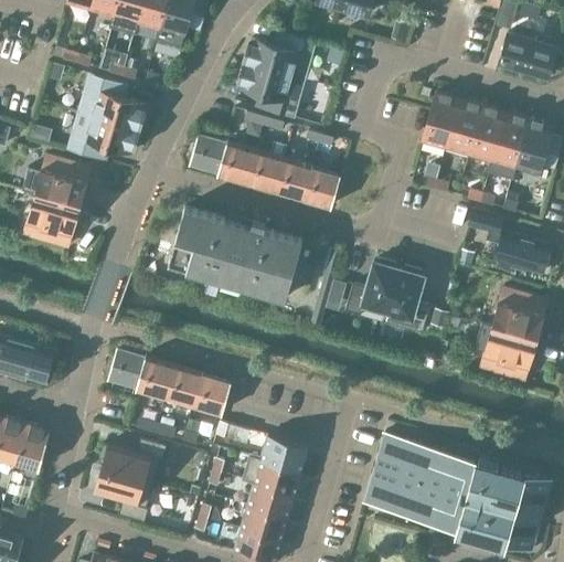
[(89,11),(92,0),(67,0),(66,4),(89,11)]
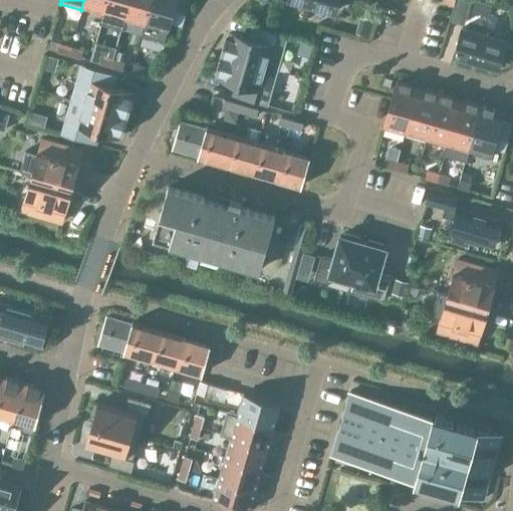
[(83,0),(81,10),(102,17),(106,0),(83,0)]
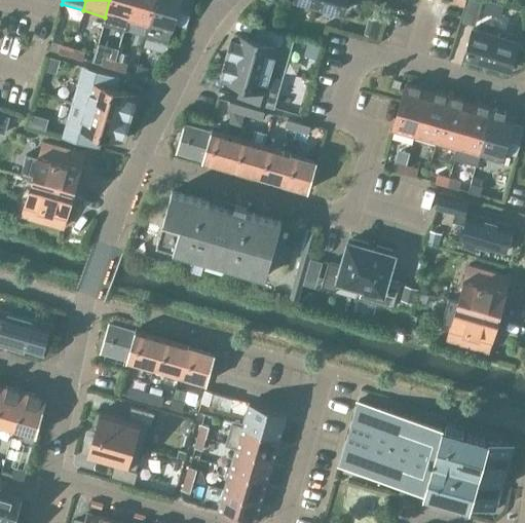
[(128,24),(134,0),(109,0),(105,17),(102,27),(125,33),(128,24)]
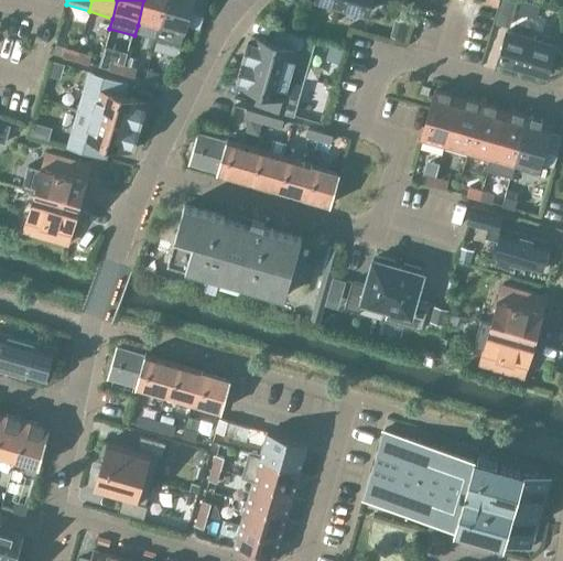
[(144,0),(138,25),(158,32),(168,0),(144,0)]
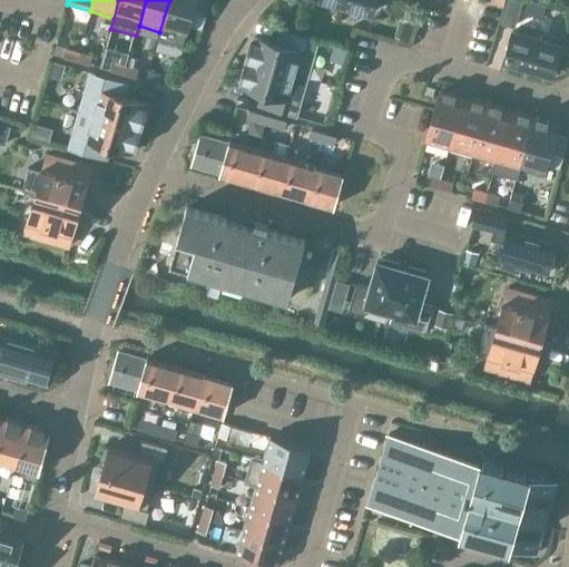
[(169,0),(159,32),(157,42),(182,50),(188,29),(200,32),(209,3),(198,0),(169,0)]
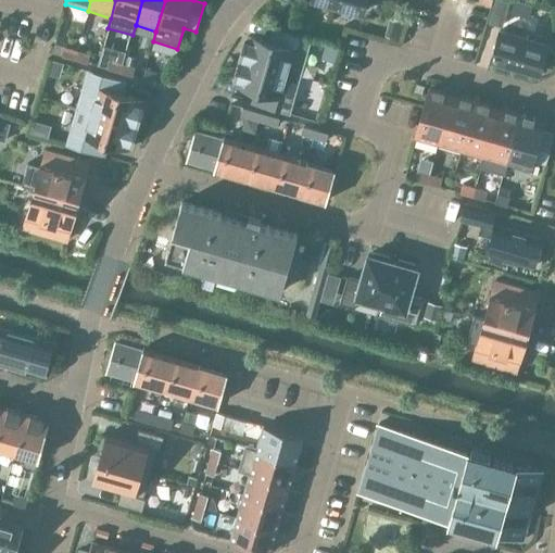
[(312,0),(312,1),(316,3),(315,8),(331,13),(332,8),(362,15),(366,0),(371,0),(379,2),(379,0),(312,0)]
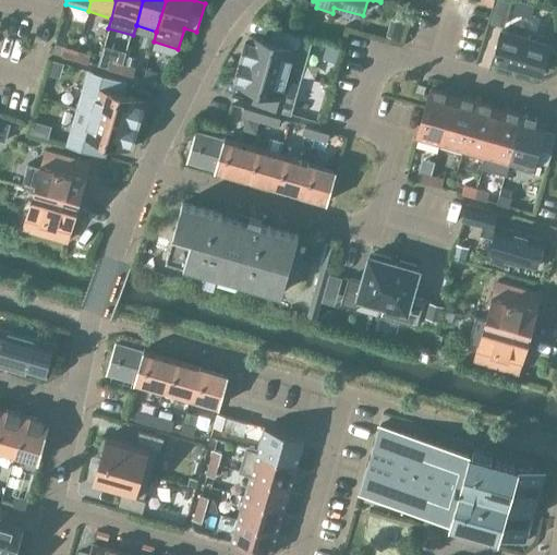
[(492,10),(494,1),(488,0),(481,0),(480,5),(492,10)]
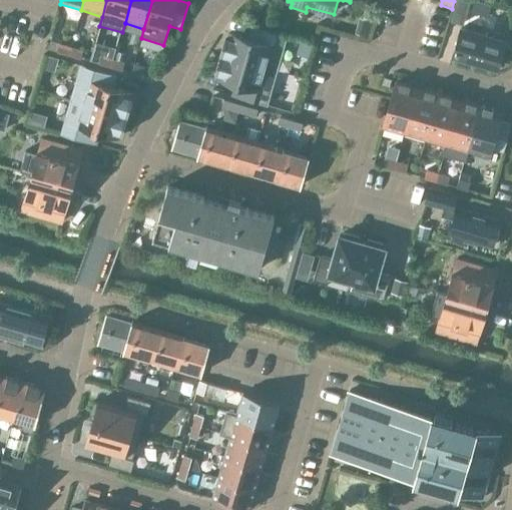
[(470,1),(466,0),(457,0),(450,24),(462,27),(470,1)]
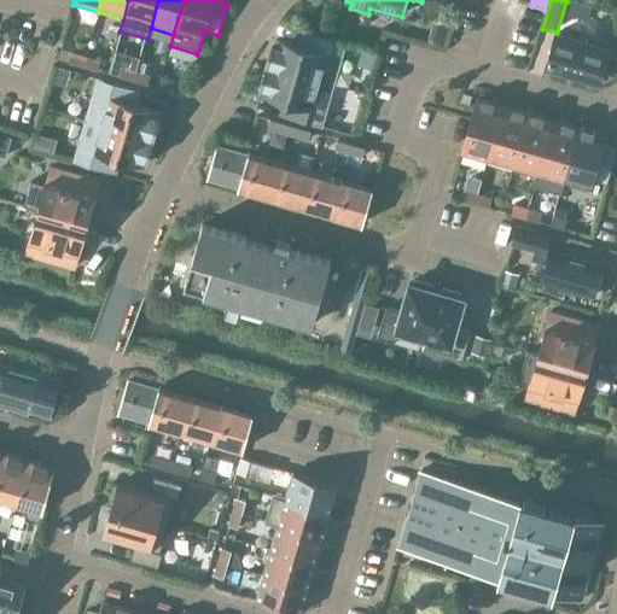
[(572,6),(569,17),(587,23),(591,11),(572,6)]
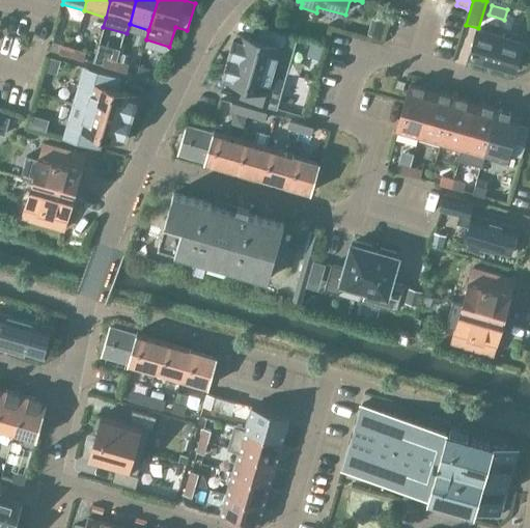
[(230,47),(227,59),(276,74),(285,38),(260,30),(256,44),(235,37),(233,48),(230,47)]
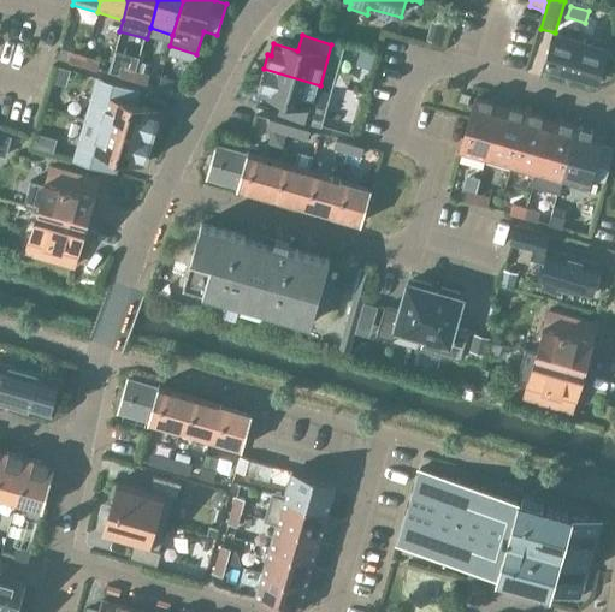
[(596,87),(605,53),(553,37),(543,71),(596,87)]
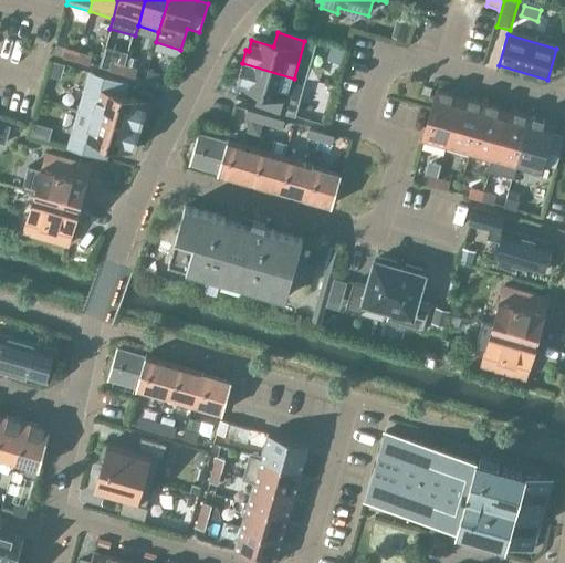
[(330,49),(326,62),(337,66),(342,52),(330,49)]
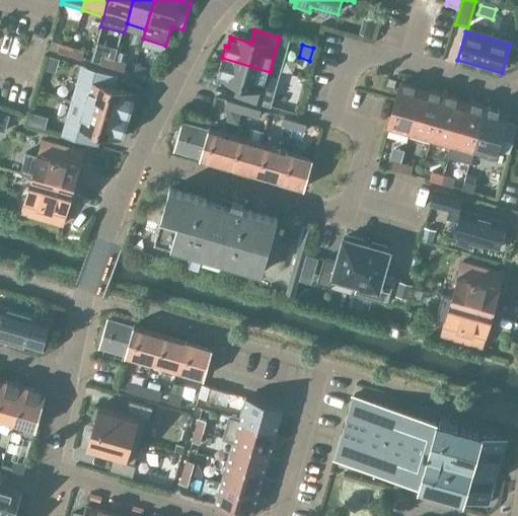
[(70,58),(72,51),(60,47),(58,55),(70,58)]
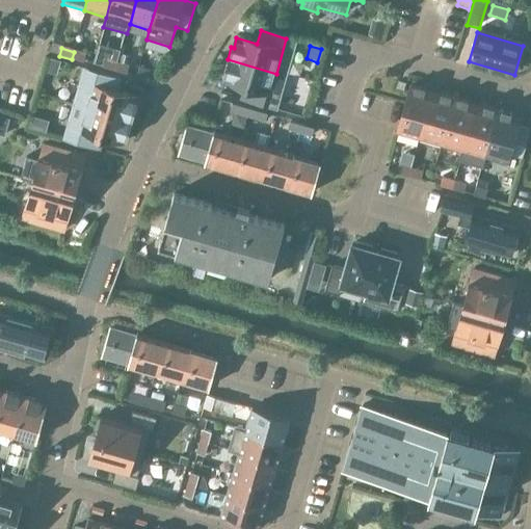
[(74,52),(72,59),(82,63),(85,55),(74,52)]
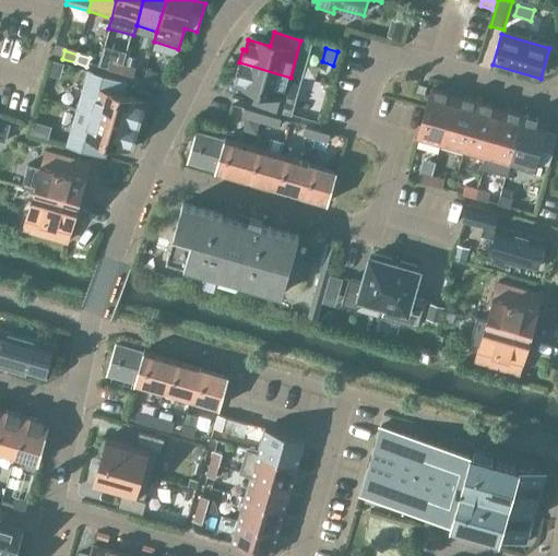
[(291,117),(301,81),(291,78),(239,62),(235,75),(238,77),(235,86),(257,93),(252,106),(291,117)]
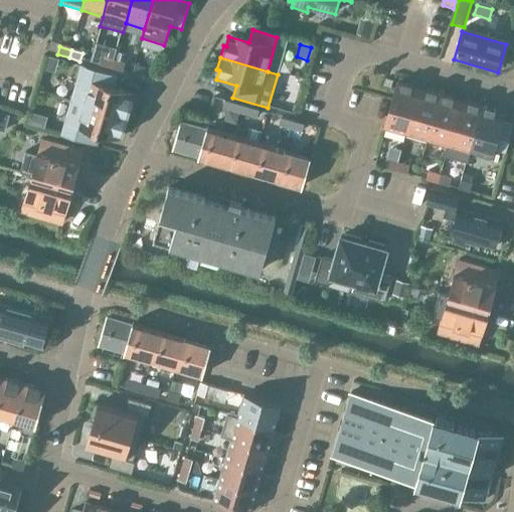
[(111,69),(114,62),(102,58),(100,66),(111,69)]
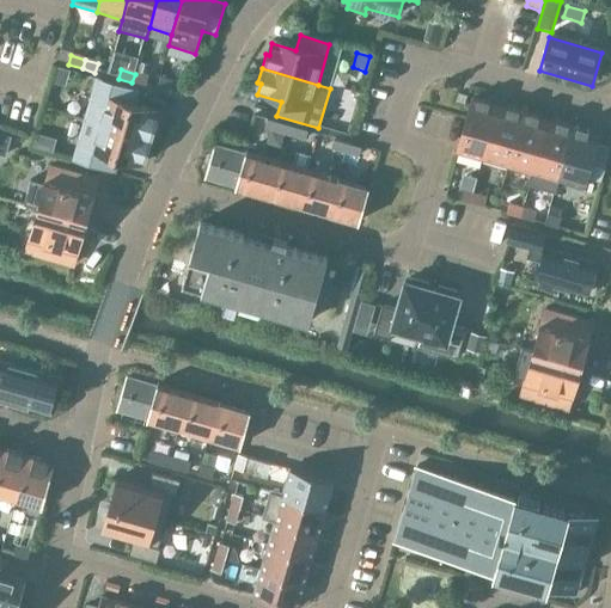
[(135,74),(132,83),(145,87),(148,78),(135,74)]
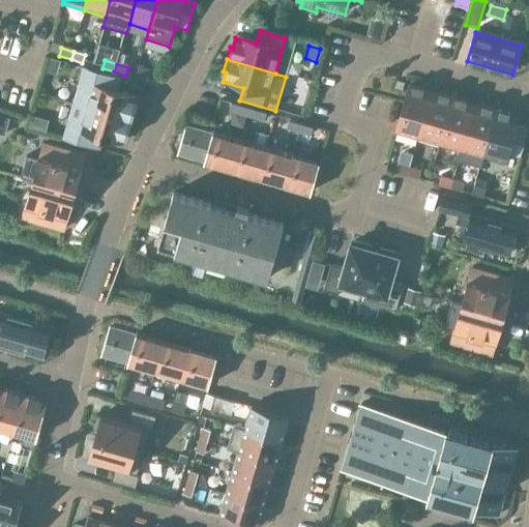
[(147,82),(149,74),(138,70),(136,78),(147,82)]
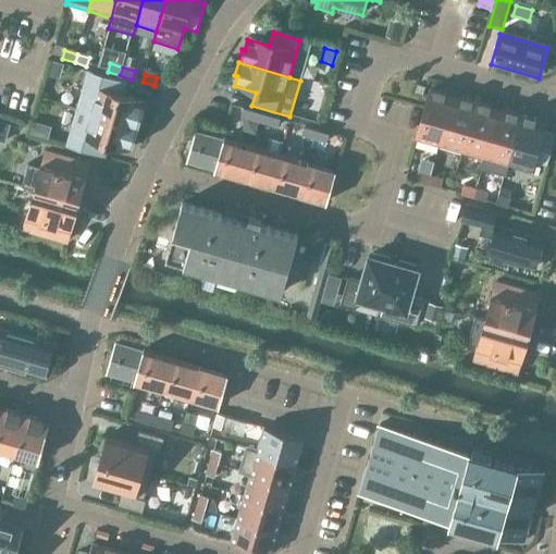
[(77,111),(138,130),(143,115),(139,115),(143,105),(121,98),(125,85),(97,76),(94,90),(84,88),(77,111)]
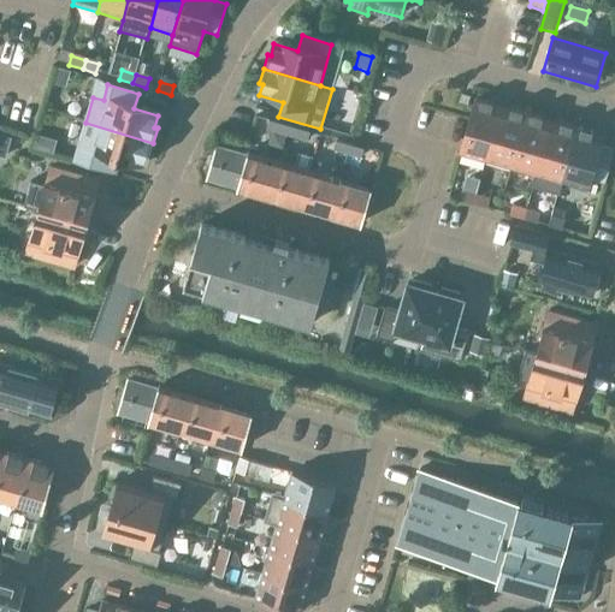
[(484,164),(500,116),(490,112),(492,105),(480,102),(480,104),(474,101),(459,156),(484,164)]
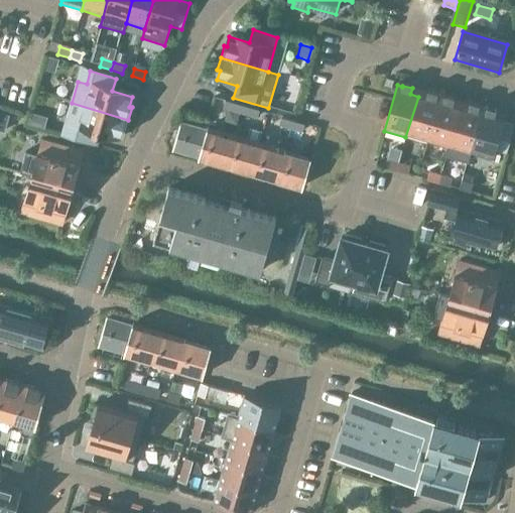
[(418,97),(405,137),(426,143),(440,96),(427,93),(425,99),(418,97)]
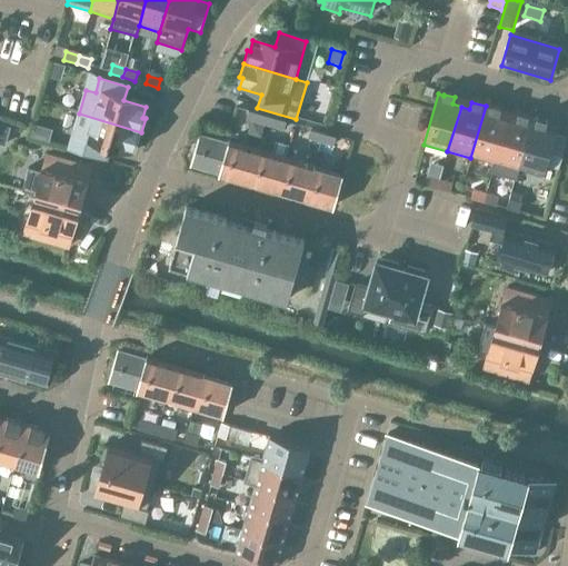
[(492,165),(507,119),(499,117),(500,110),(486,106),(470,158),(492,165)]
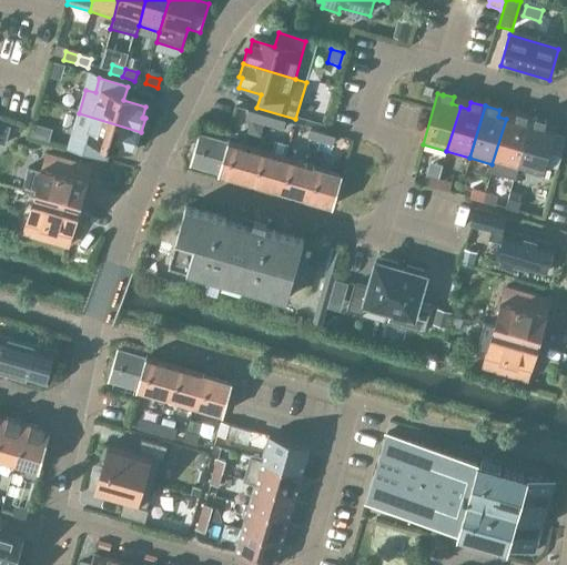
[(137,145),(141,132),(79,113),(71,138),(82,141),(78,154),(105,162),(109,149),(131,155),(134,144),(137,145)]
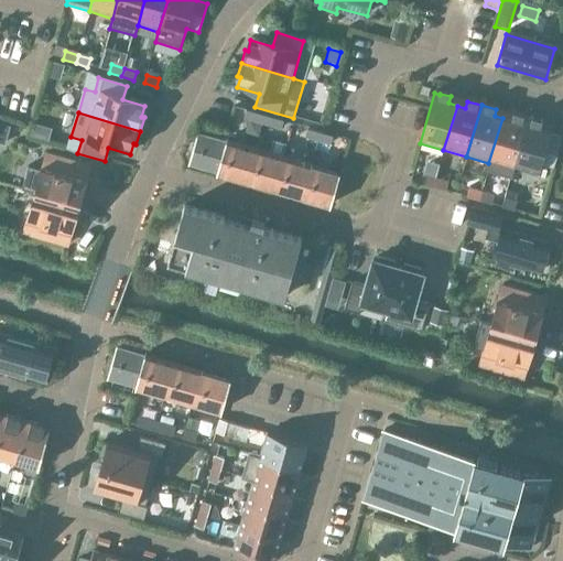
[(262,126),(266,118),(245,112),(242,120),(249,122),(257,125),(261,126),(262,126)]
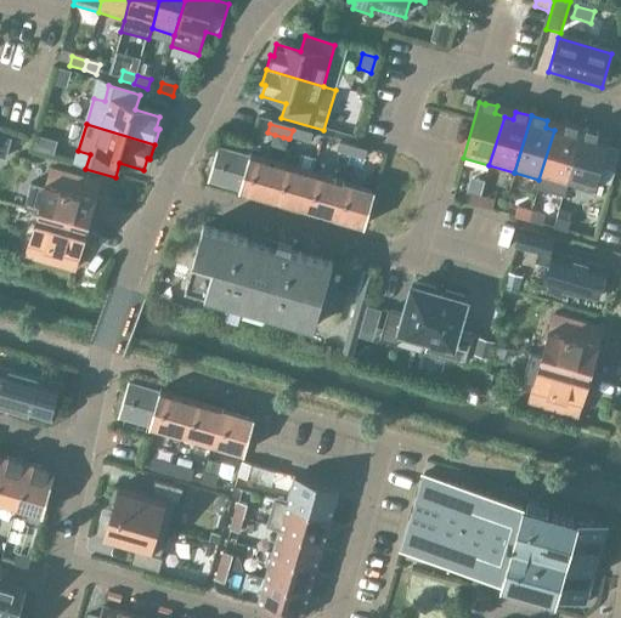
[(554,130),(536,191),(563,199),(566,187),(582,131),(565,126),(564,134),(554,130)]
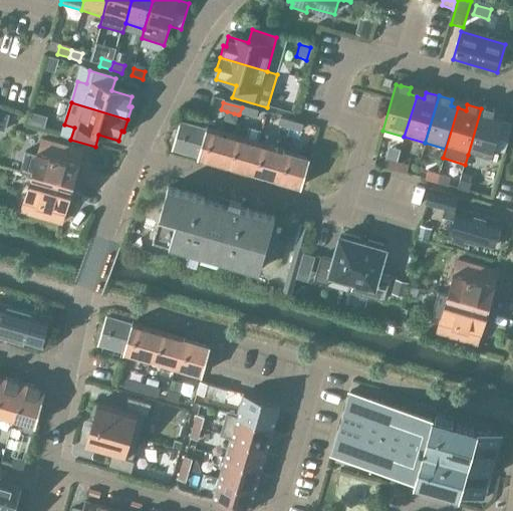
[(242,107),(239,114),(256,119),(258,112),(242,107)]
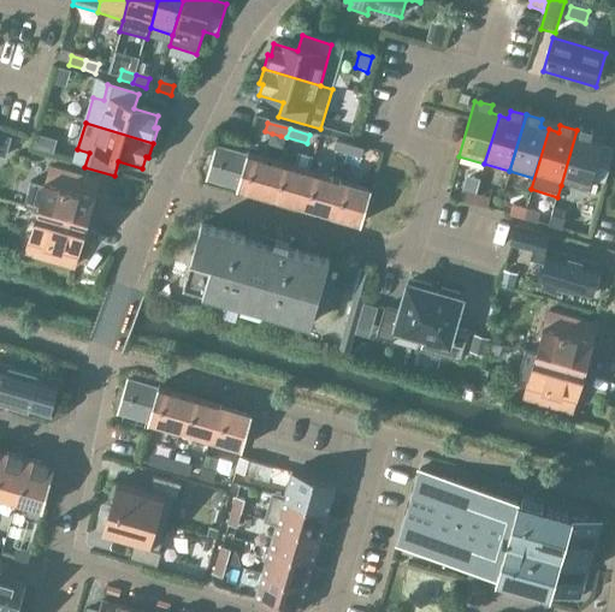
[(577,130),(561,185),(586,192),(589,182),(603,185),(611,155),(598,152),(599,144),(590,141),(592,134),(577,130)]
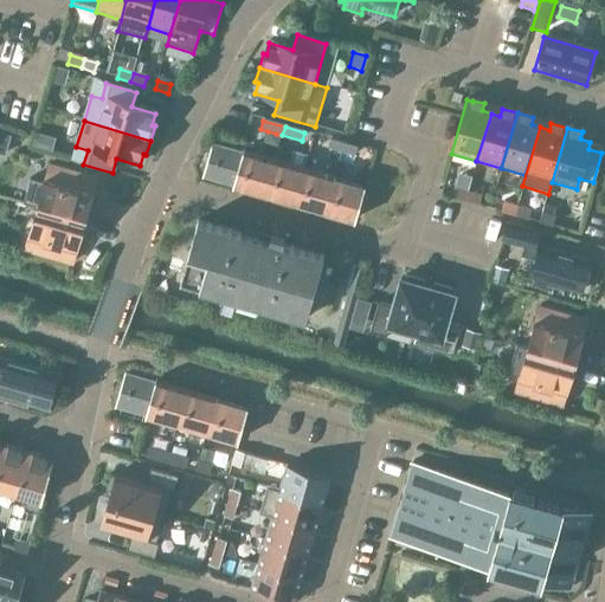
[(268,131),(264,144),(277,149),(282,135),(281,135),(276,134),(268,131)]
